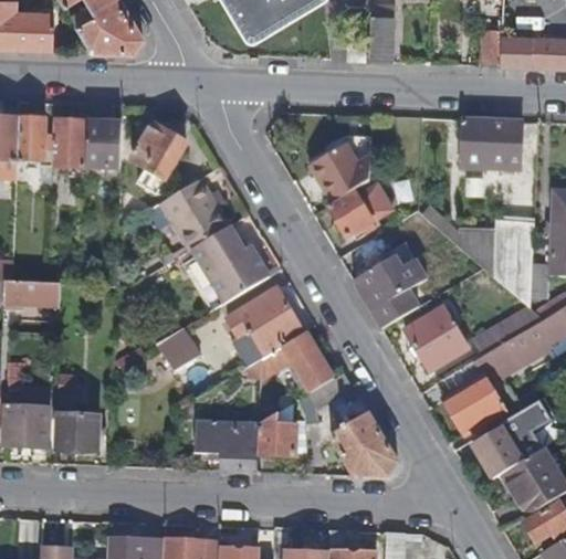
[(0,0),(0,43),(52,45),(53,11),(18,10),(18,0),(0,0)]
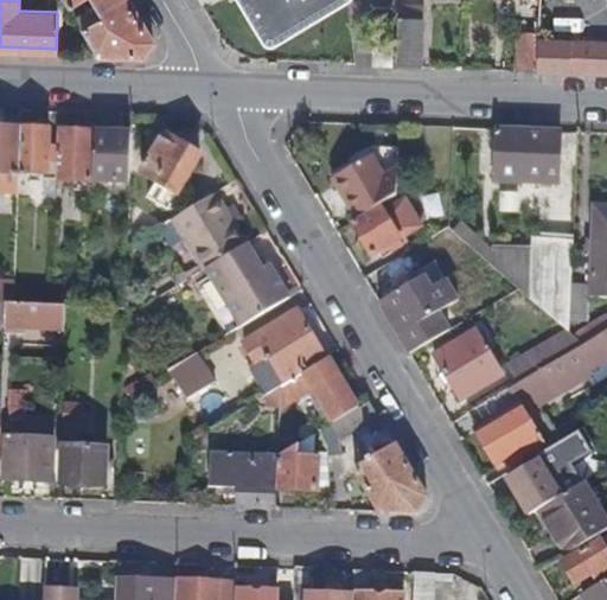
[(144,53),(154,37),(132,0),(70,0),(72,4),(78,0),(95,0),(97,2),(103,13),(85,24),(101,51),(144,53)]
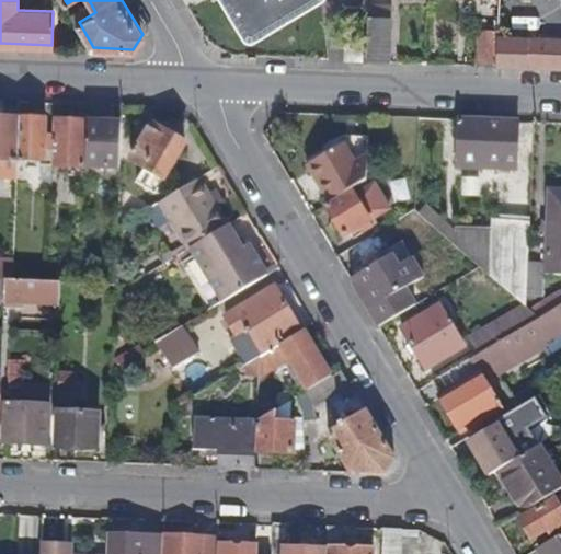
[(235,0),(253,31),(304,0),(235,0)]
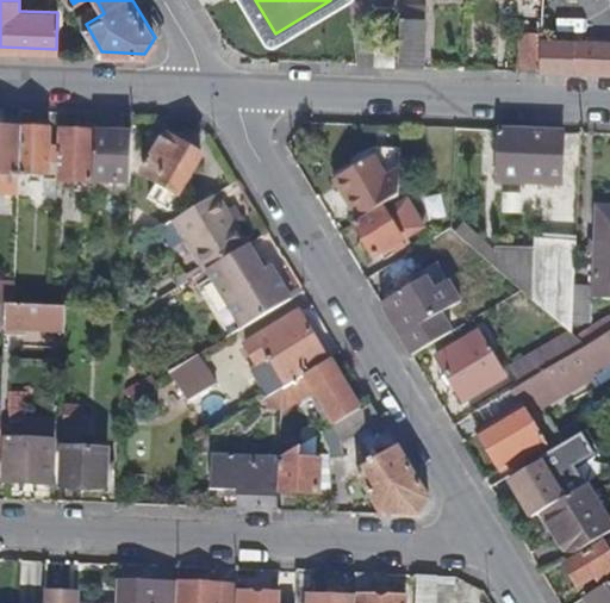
[(400,0),(397,62),(424,62),(428,1),(415,0),(400,0)]
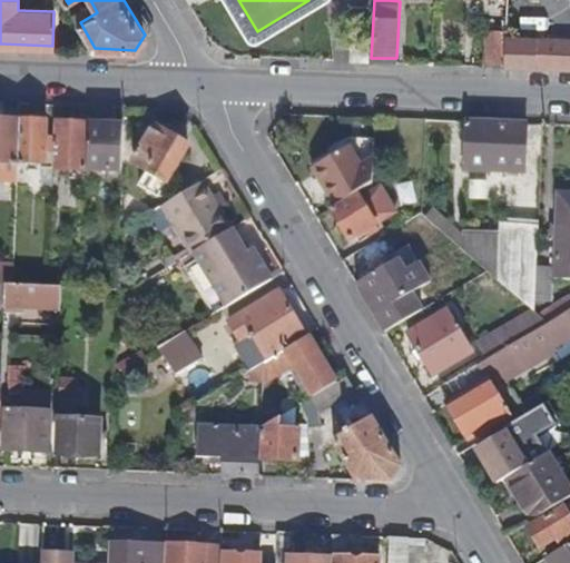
[(527,17),(527,0),(513,0),(512,16),(527,17)]
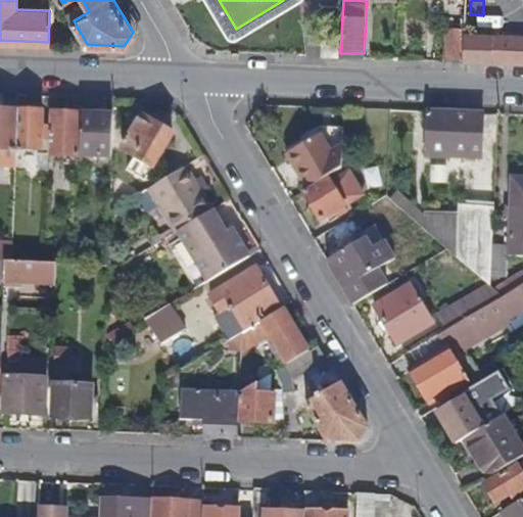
[(74,20),(89,11),(84,2),(67,12),(74,20)]
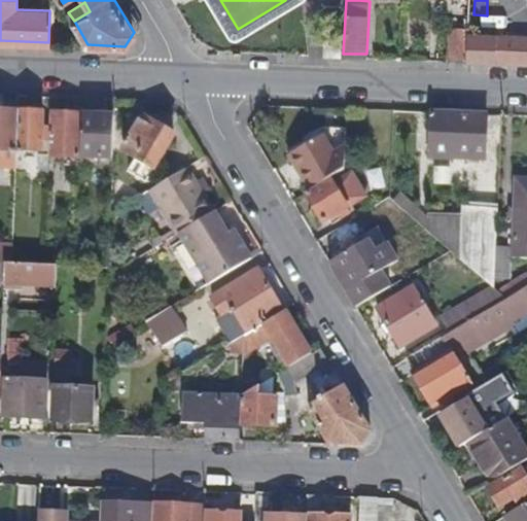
[(468,30),(468,24),(452,24),(451,57),(467,58),(468,30)]
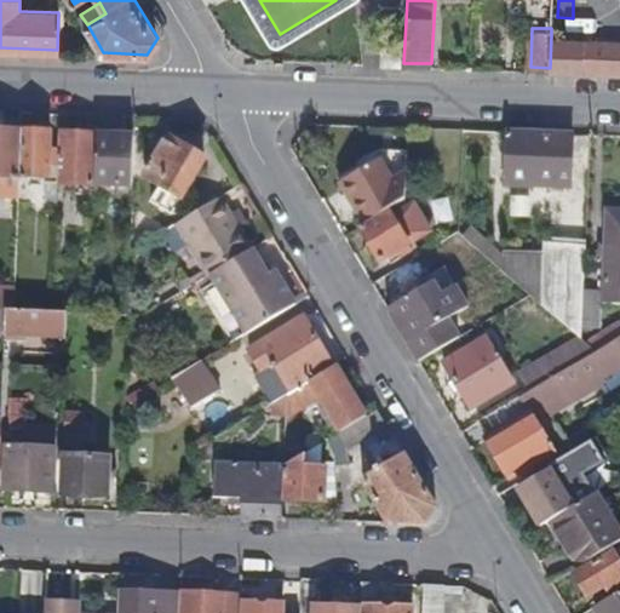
[(619,70),(619,38),(551,35),(550,68),(619,70)]
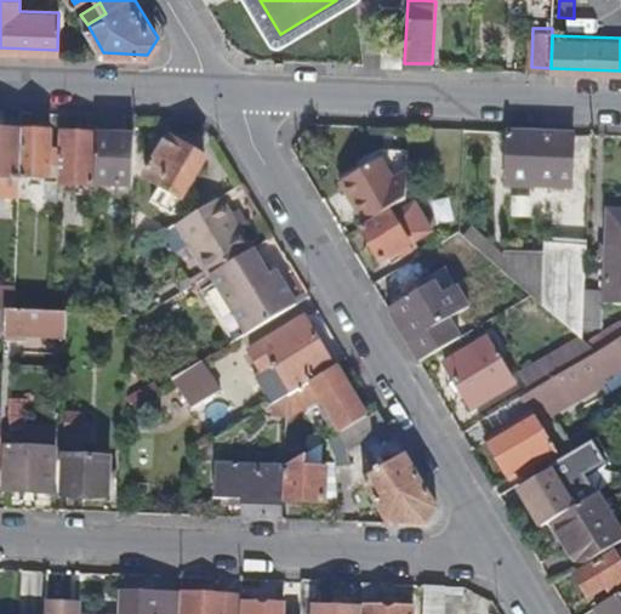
[(379,47),(379,62),(400,63),(402,49),(379,47)]
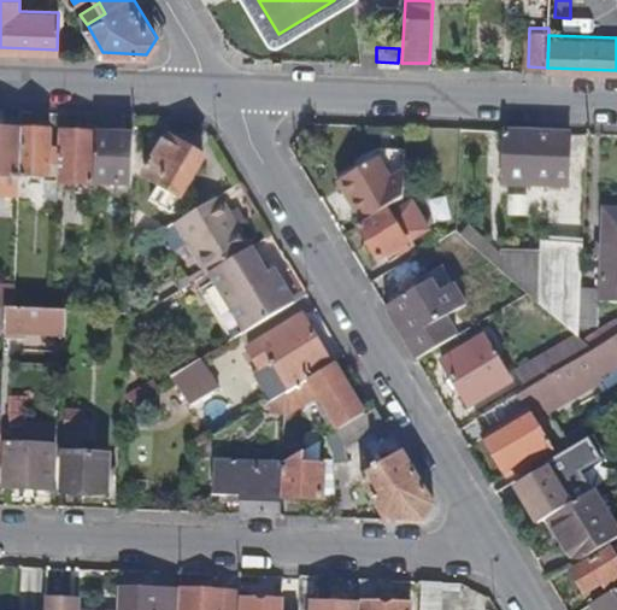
[(94,130),(93,181),(131,182),(133,132),(105,132),(105,112),(95,111),(94,130)]
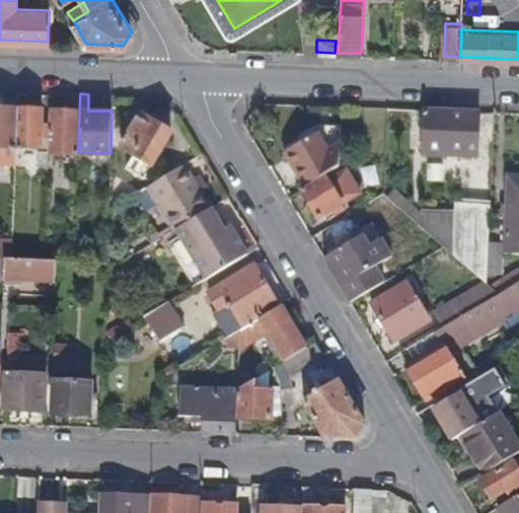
[(40,122),(40,101),(16,100),(16,106),(14,145),(47,146),(48,123),(40,122)]
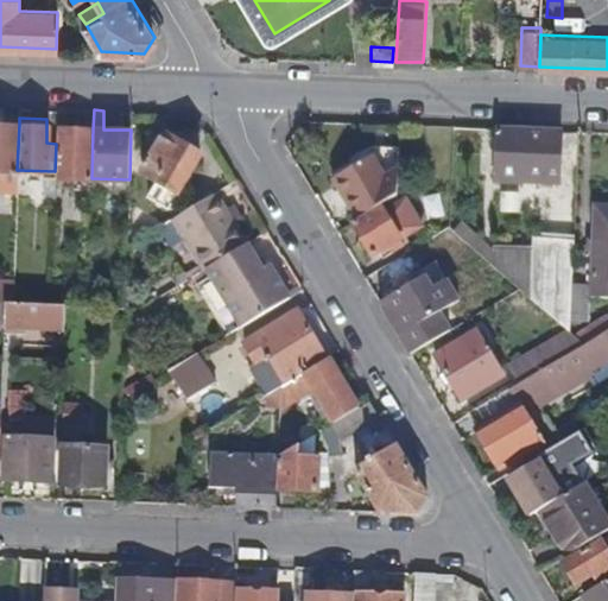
[(0,169),(17,170),(19,125),(0,124),(0,169)]
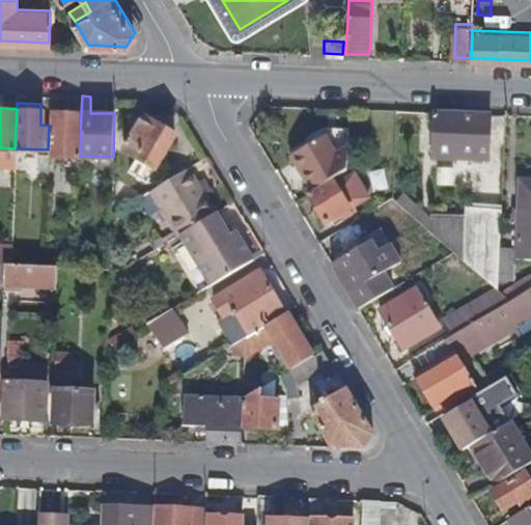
[(432,150),(488,153),(490,113),(434,110),(432,150)]
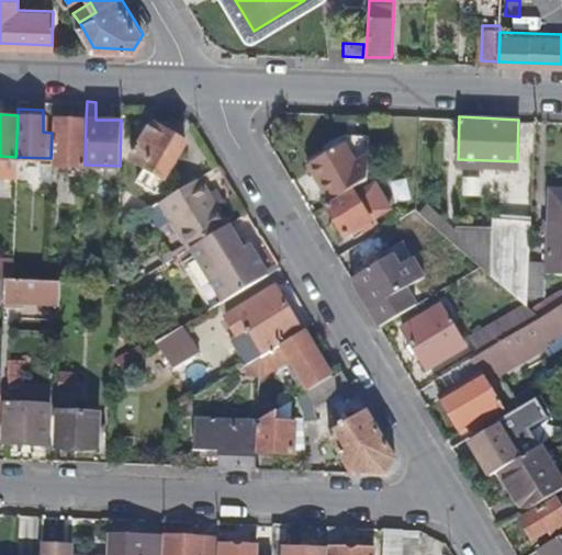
[(51,158),(51,163),(85,165),(86,119),(53,117),(52,133),(51,158)]
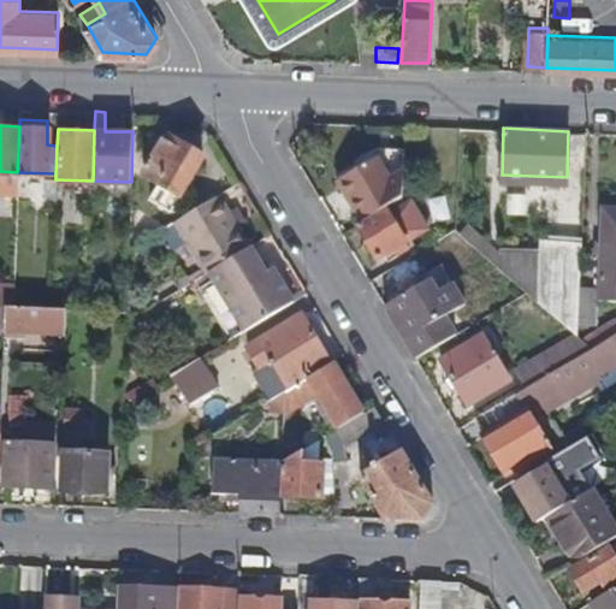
[(160,183),(150,199),(171,211),(202,157),(166,135),(143,173),(160,183)]
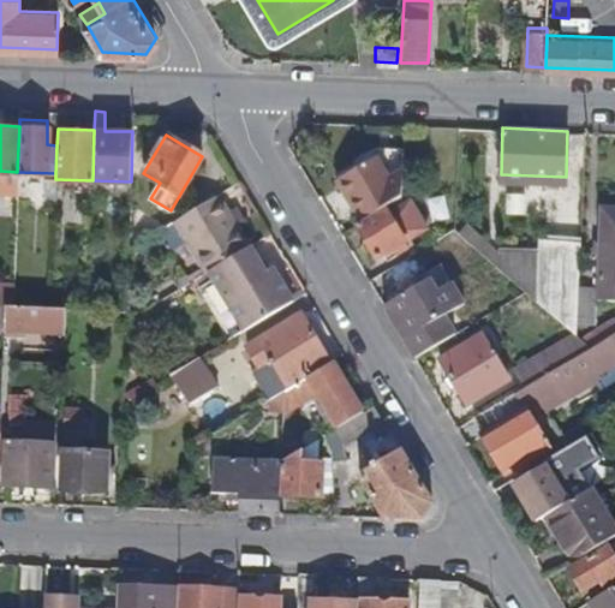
[(374,154),(335,178),(360,220),(384,206),(401,196),(401,167),(387,177),(374,154)]
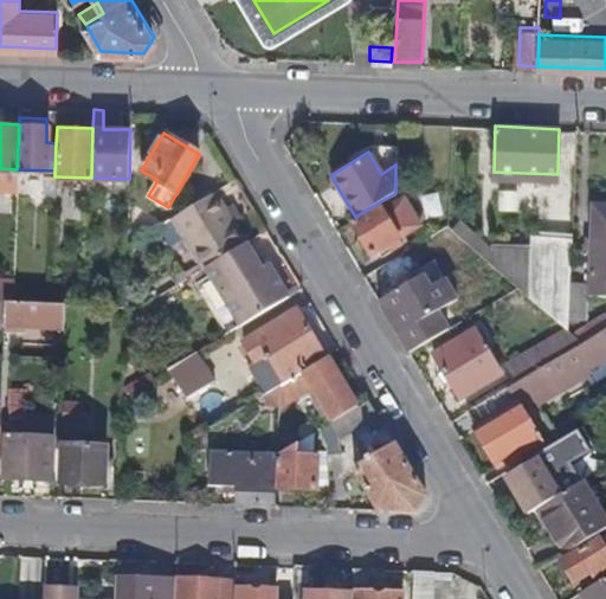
[(68,218),(69,189),(55,188),(53,217),(68,218)]
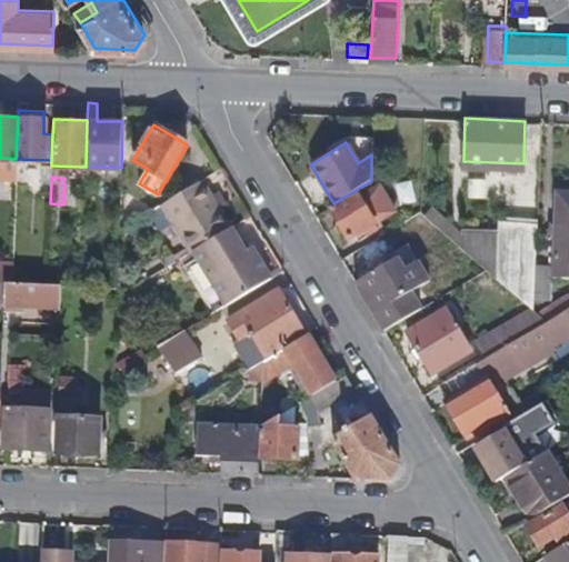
[(220,210),(211,196),(201,179),(155,207),(150,210),(159,224),(170,218),(191,251),(192,250),(230,227),(220,210)]
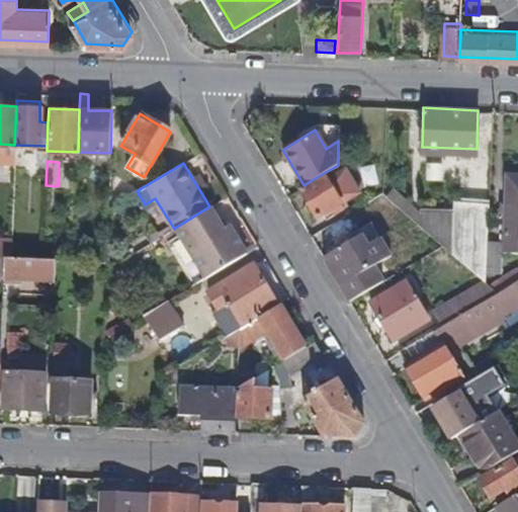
[(304,185),(299,187),(318,217),(341,202),(338,197),(356,186),(345,168),(327,179),(324,173),(304,185)]
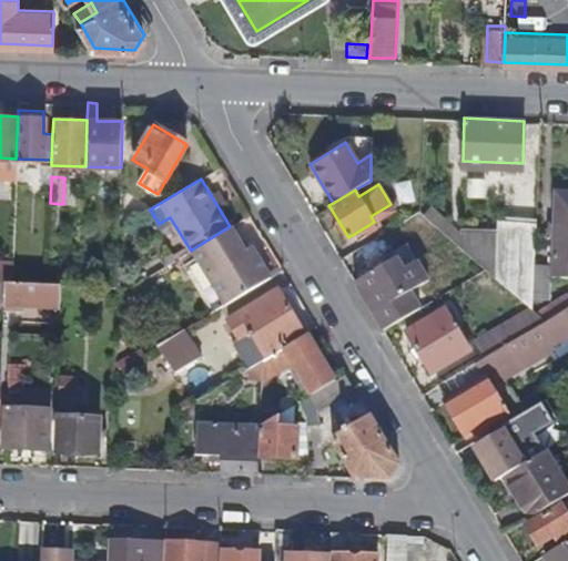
[(211,195),(220,210),(226,205),(219,192),(211,195)]
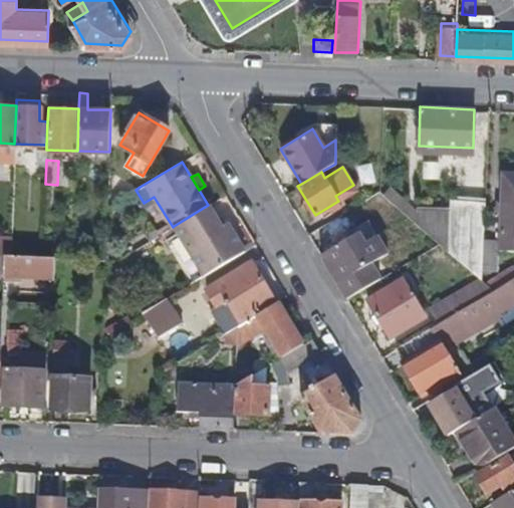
[(513,174),(504,174),(501,212),(494,211),(494,218),(501,218),(500,248),(513,248),(513,174)]
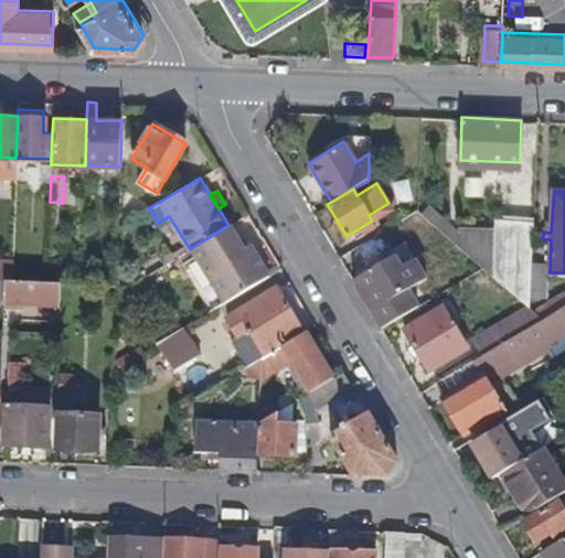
[(492,272),(529,304),(533,221),(494,218),(492,272)]
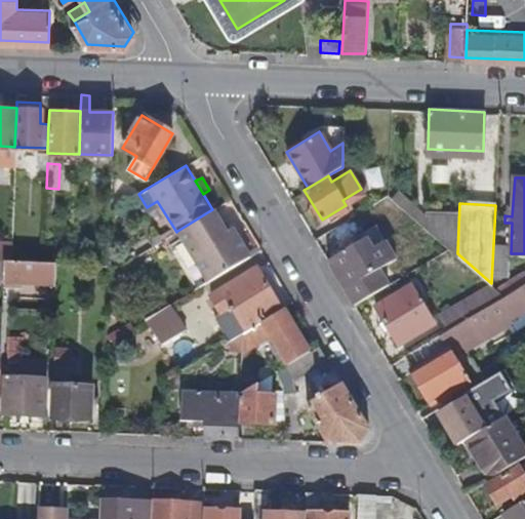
[(208,280),(250,254),(232,226),(226,230),(212,209),(177,231),(208,280)]
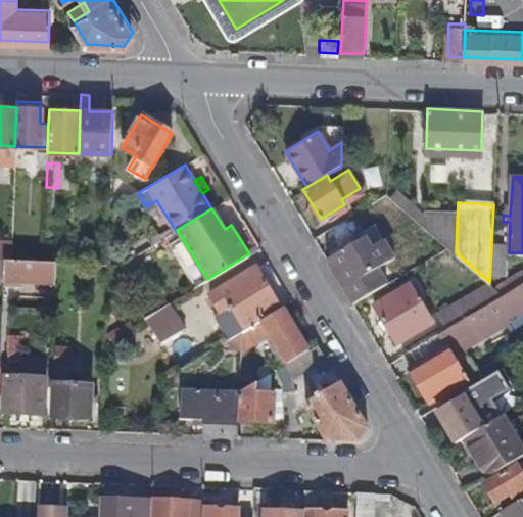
[(425,229),(455,228),(454,208),(425,208),(425,229)]
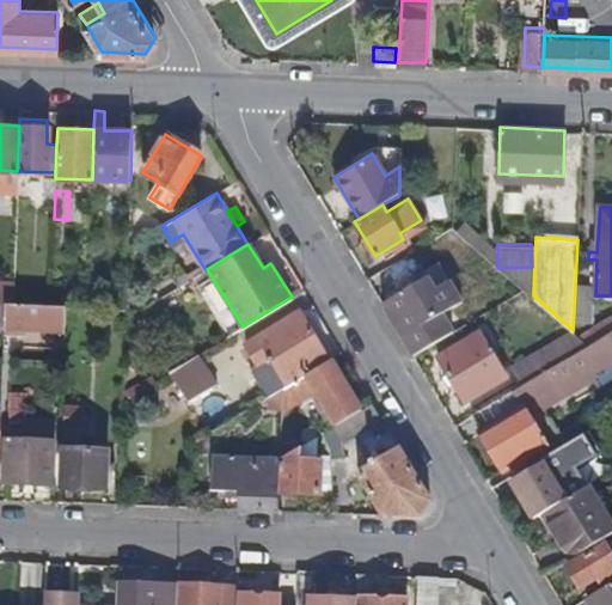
[(436,337),(426,319),(440,311),(428,291),(421,279),(381,303),(412,353),(436,337)]
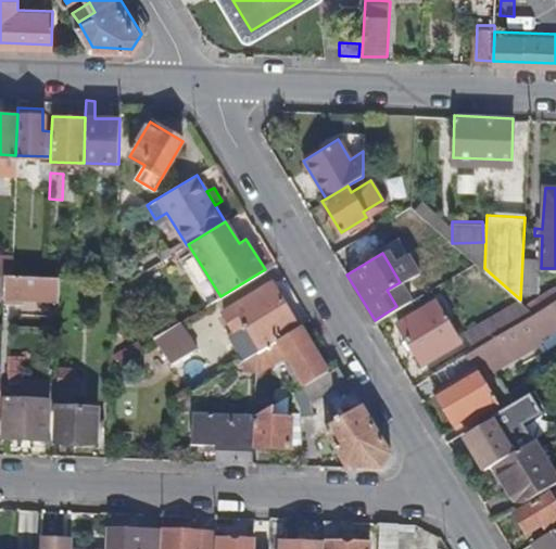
[(12,255),(0,254),(0,273),(4,275),(12,275),(12,255)]
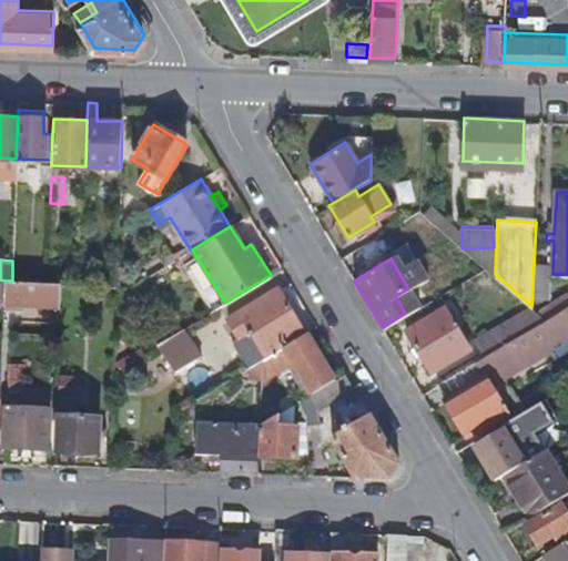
[(416,284),(405,265),(397,269),(408,288),(416,284)]
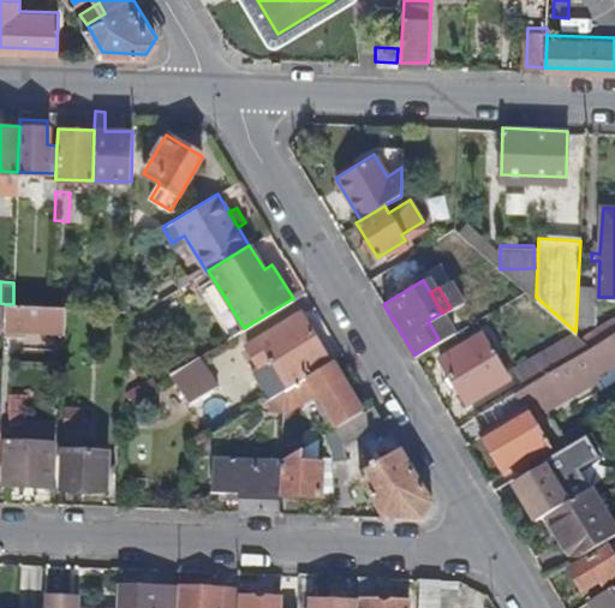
[(13,304),(5,304),(5,327),(65,331),(65,307),(51,307),(13,304)]
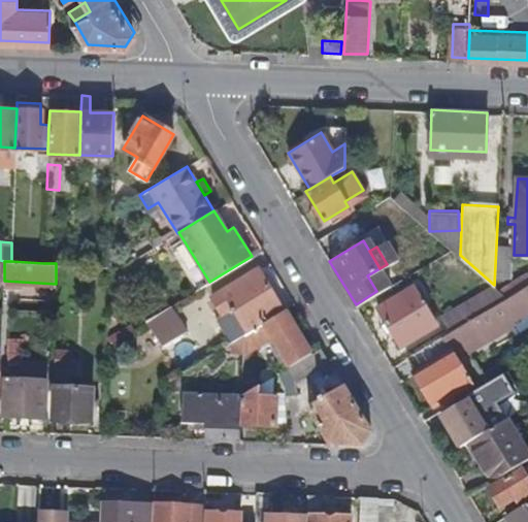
[(222,315),(217,318),(231,340),(243,333),(263,321),(283,310),(258,267),(210,296),(222,315)]
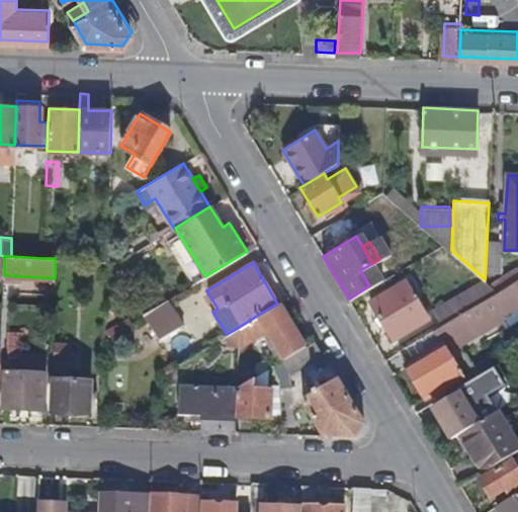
[(490,282),(497,289),(517,275),(517,263),(488,281),(490,282)]
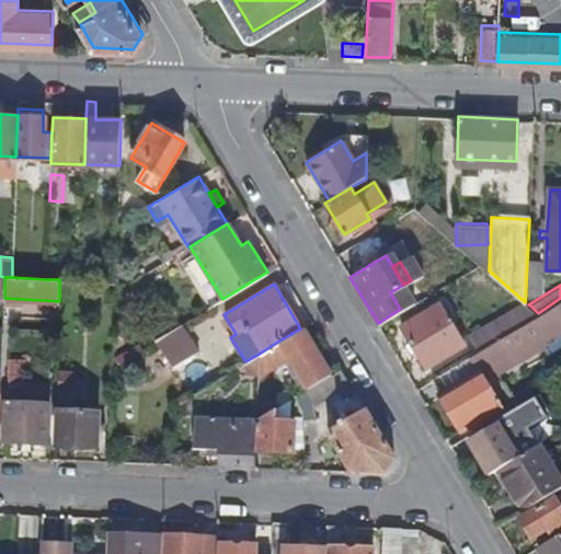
[(511,351),(514,358),(560,329),(560,298),(538,313),(488,345),(433,379),(462,429),(501,405),(480,369),(511,351)]
